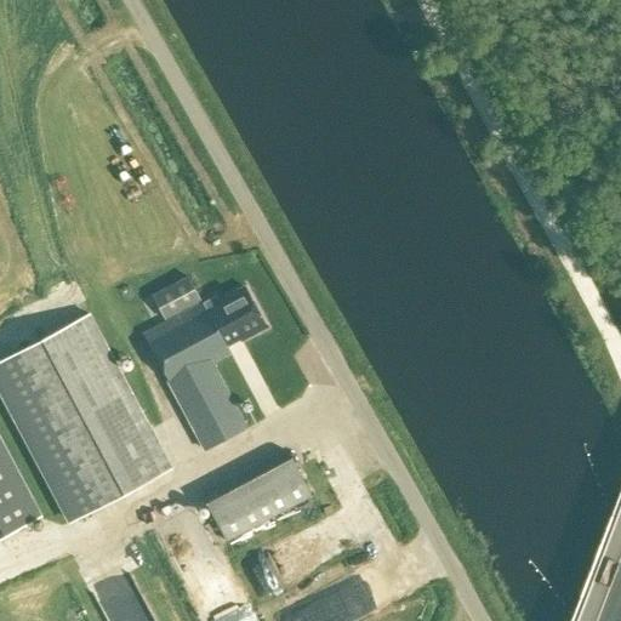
[(265,326),(241,285),(240,283),(201,303),(187,275),(152,295),(165,320),(141,334),(143,339),(142,339),(203,454),(244,432),(210,366),(229,355),(226,348),(239,341),(243,348),(258,340),(254,332),(265,326)]
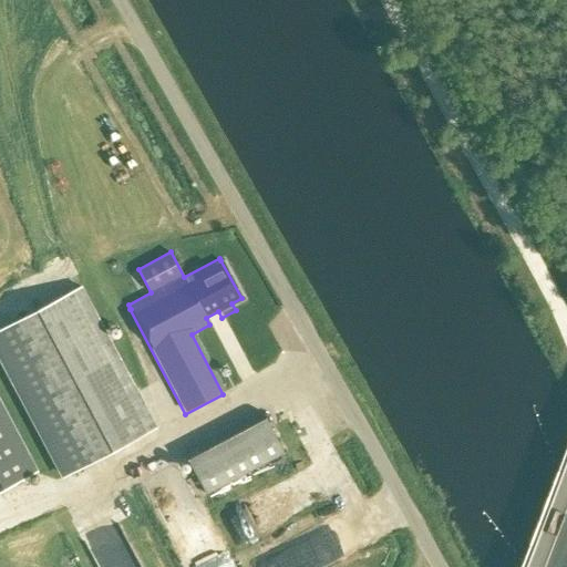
[(82,286),(13,322),(0,329),(0,360),(62,477),(88,464),(156,428),(82,286)]
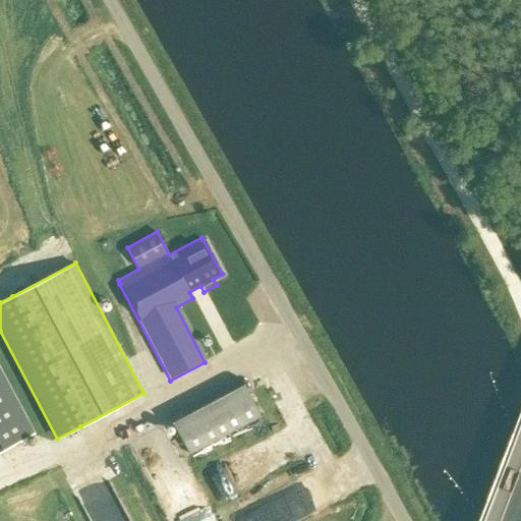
[(0,451),(34,433),(0,370),(0,451)]
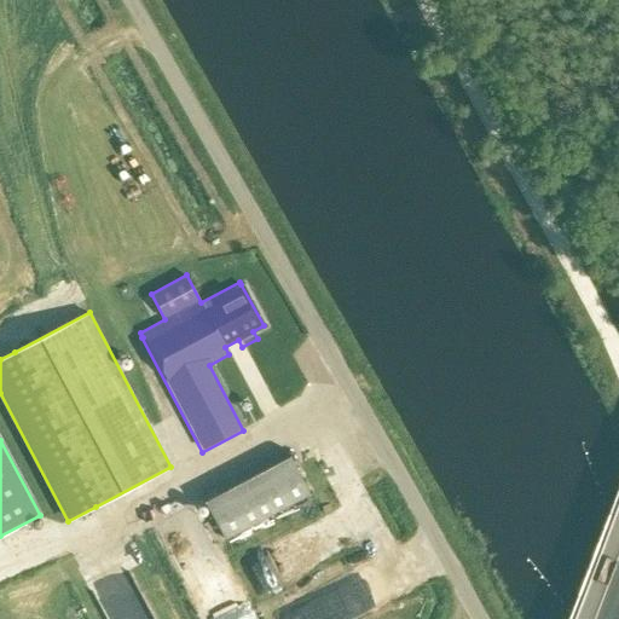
[(202,496),(225,539),(311,493),(287,451),(202,496)]
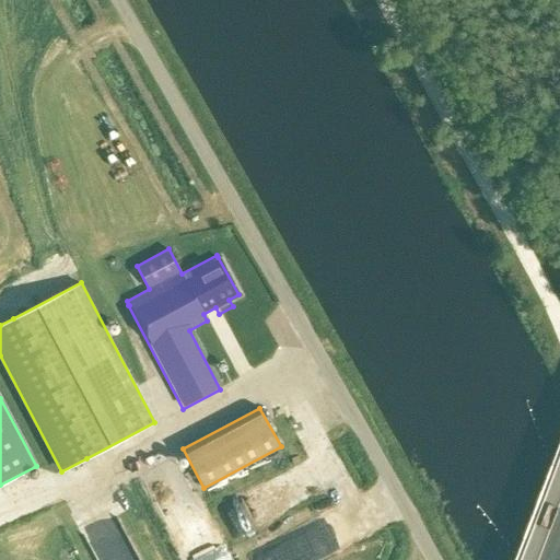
[(252,553),(253,559),(321,559),(345,550),(331,520),(252,553)]
